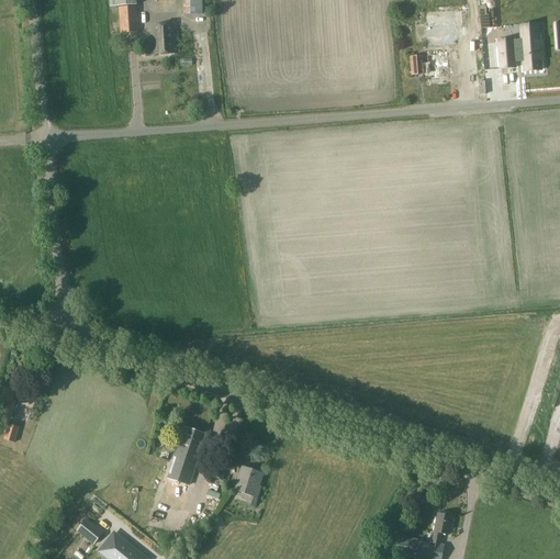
[(181,0),(182,10),(199,10),(198,0),(181,0)]
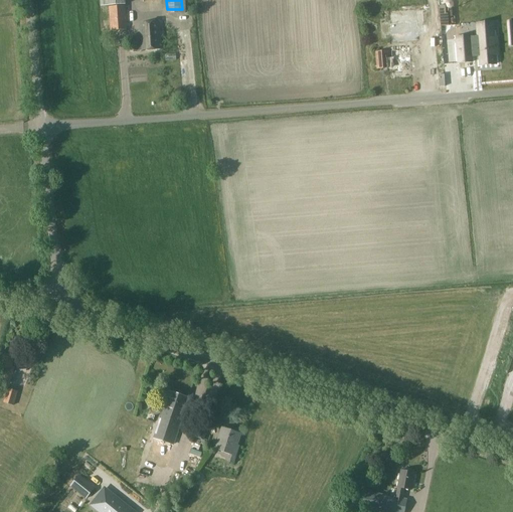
[(112,28),(129,27),(127,3),(111,4),(112,28)]
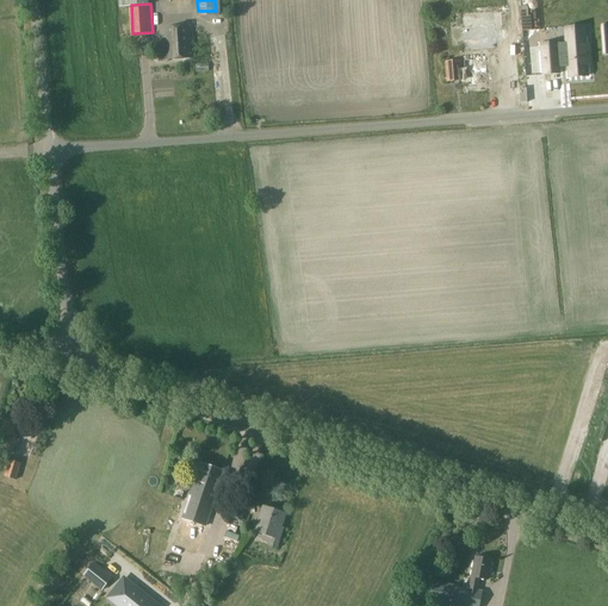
[(512,4),(463,7),(466,48),(502,45),(501,17),(513,16),(512,4)]
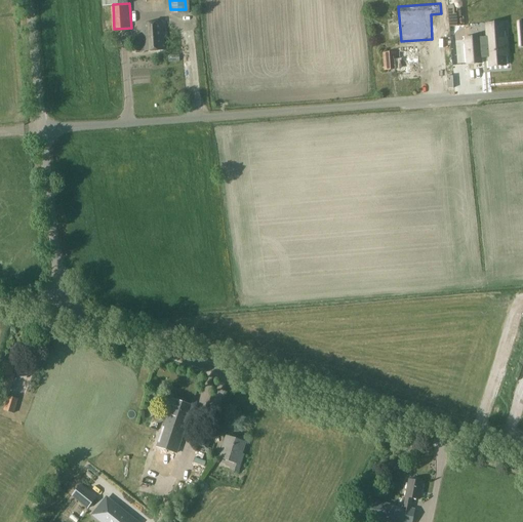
[(134,40),(134,49),(166,47),(165,21),(145,22),(145,33),(139,33),(139,39),(134,40)]
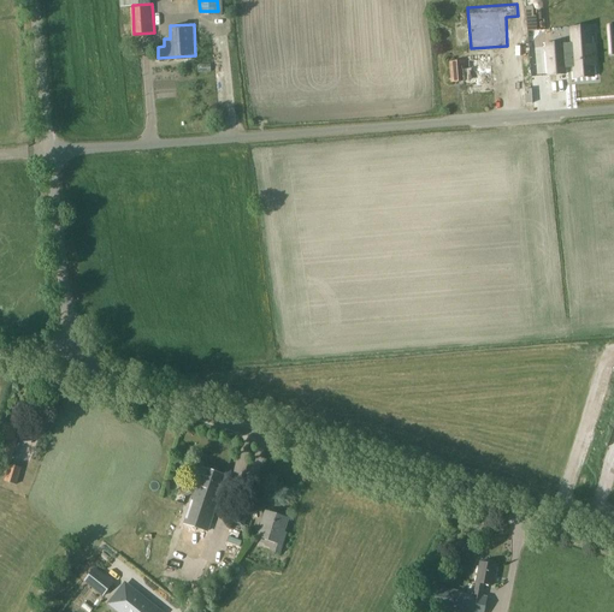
[(568,43),(568,41),(568,40),(553,42),(555,73),(571,72),(571,64),(580,63),(582,76),(600,75),(598,64),(602,63),(601,42),(597,42),(596,31),(577,34),(578,41),(578,42),(568,43)]
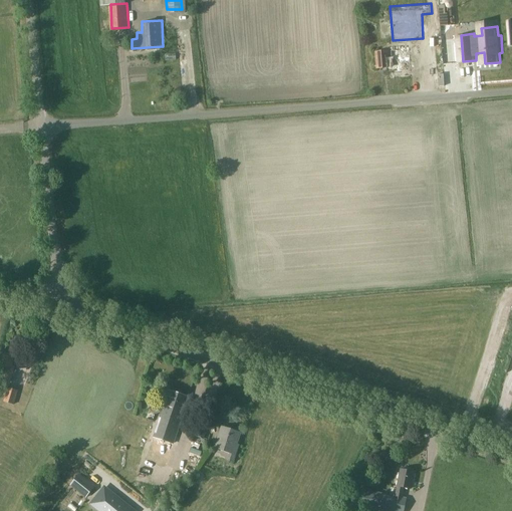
[(391,68),(410,67),(409,44),(390,45),(391,68)]
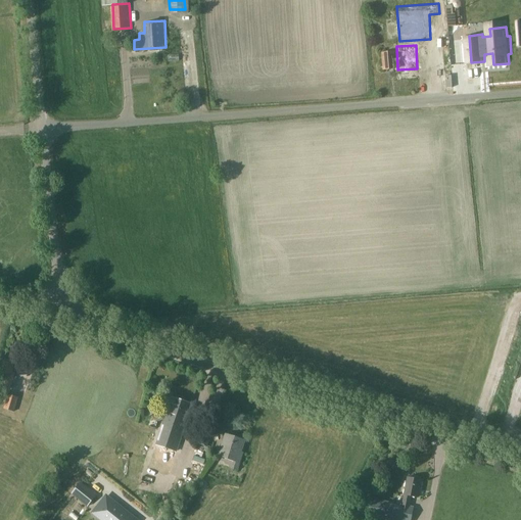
[(384,67),(397,66),(396,59),(395,50),(383,51),(384,67)]
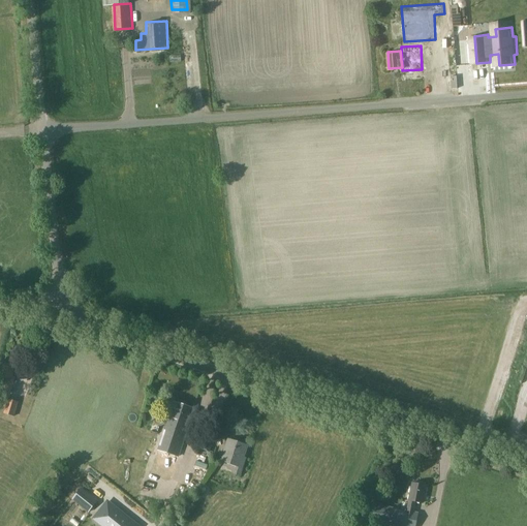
[(11,391),(13,384),(17,375),(13,374),(16,367),(6,364),(1,380),(7,382),(5,389),(11,391)]
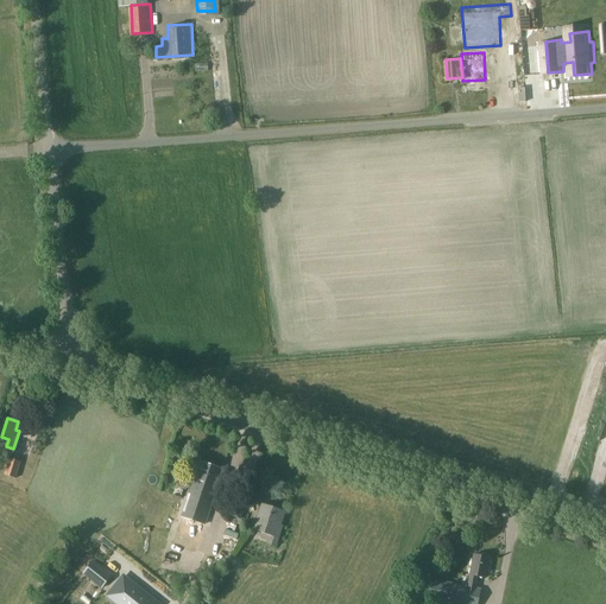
[(17,475),(23,459),(12,456),(7,472),(17,475)]
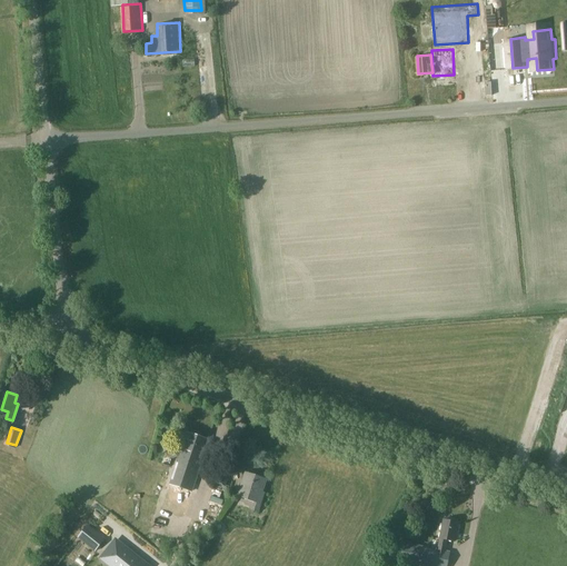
[(186,513),(210,437),(189,430),(165,506),(186,513)]
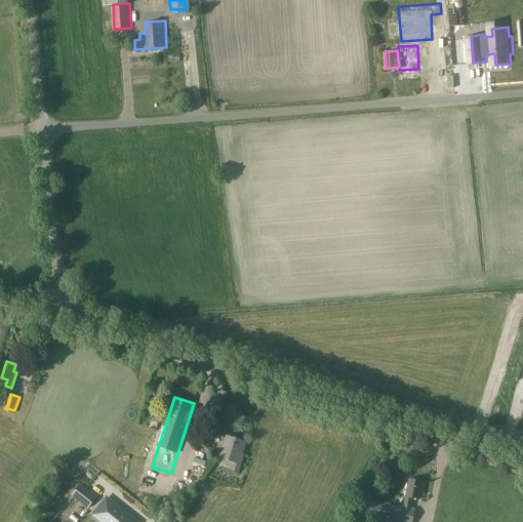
[(202,427),(196,441),(209,446),(214,431),(202,427)]
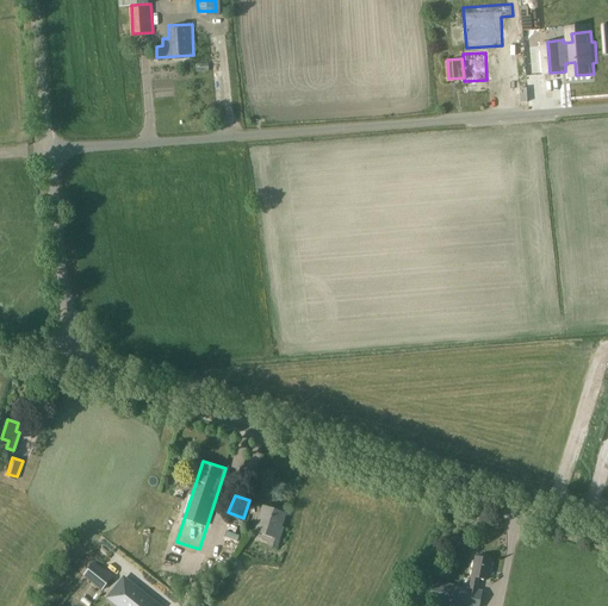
[(281,536),(290,512),(266,504),(258,528),(281,536)]
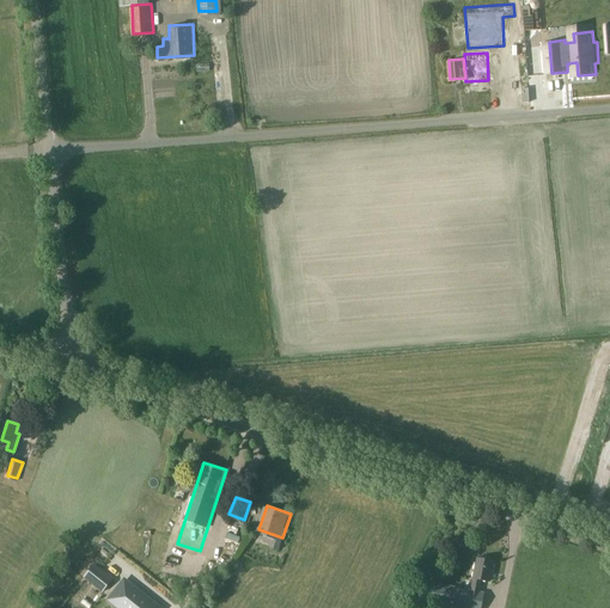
[(495,559),(480,556),(474,588),(427,578),(424,596),(482,607),(486,590),(482,589),(483,577),(490,578),(495,559)]
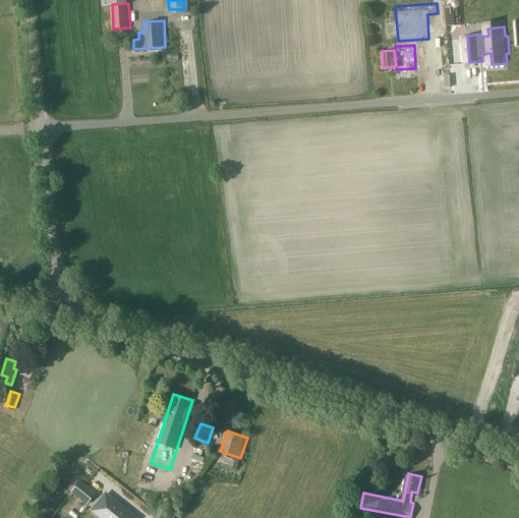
[(82,478),(73,490),(89,502),(98,491),(82,478)]
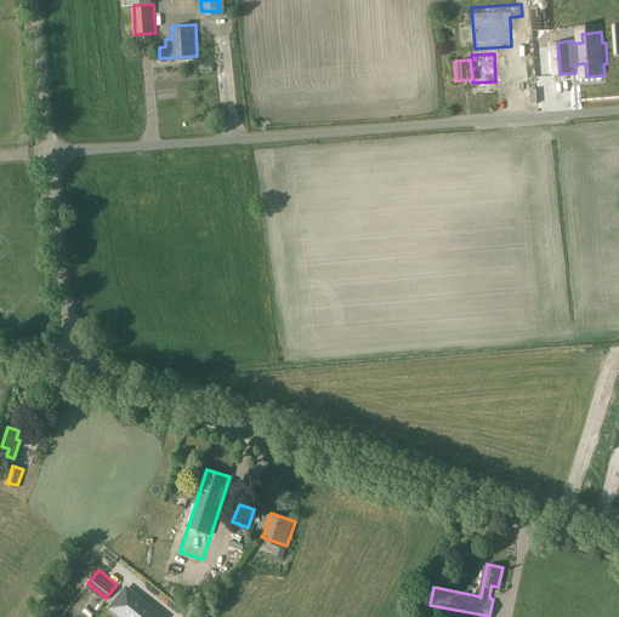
[(124,590),(113,605),(121,612),(125,607),(136,616),(164,616),(166,615),(141,595),(137,601),(124,590)]
